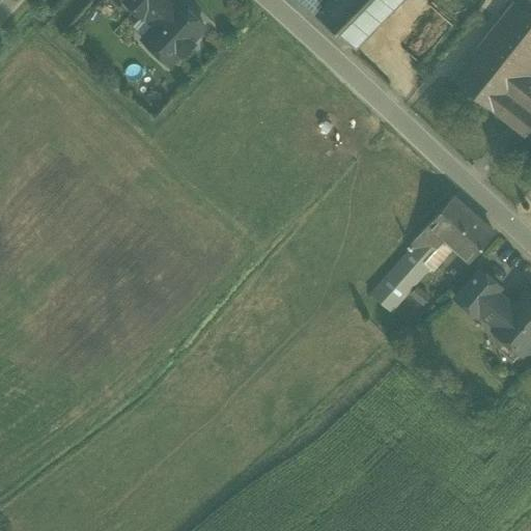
[(126,0),(124,2),(141,17),(156,0),(126,0)]
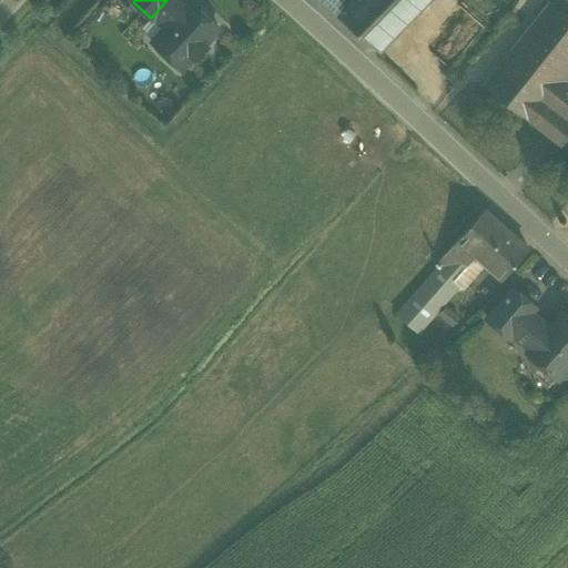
[(195,13),(181,0),(166,0),(151,18),(163,31),(152,42),(175,64),(186,53),(191,57),(198,57),(204,50),(203,43),(219,28),(199,10),(195,13)]
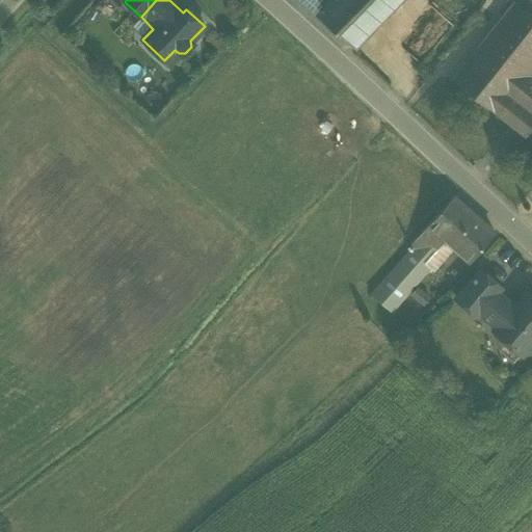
[(297,0),(315,15),(326,0),(297,0)]
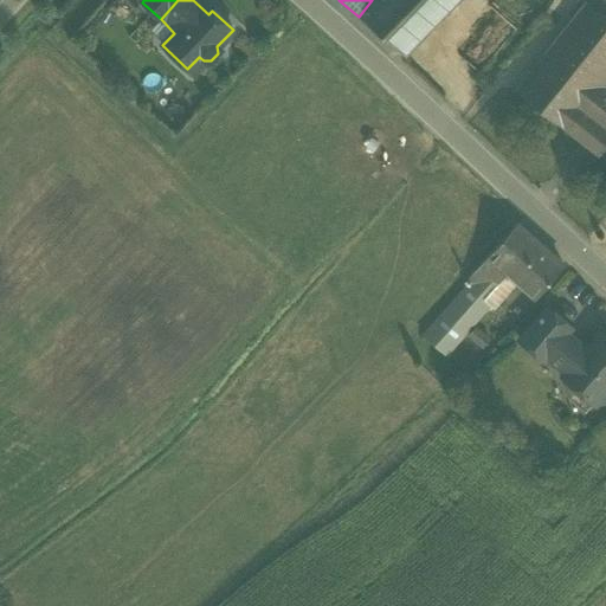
[(372,0),(359,17),(404,55),(457,0),(372,0)]
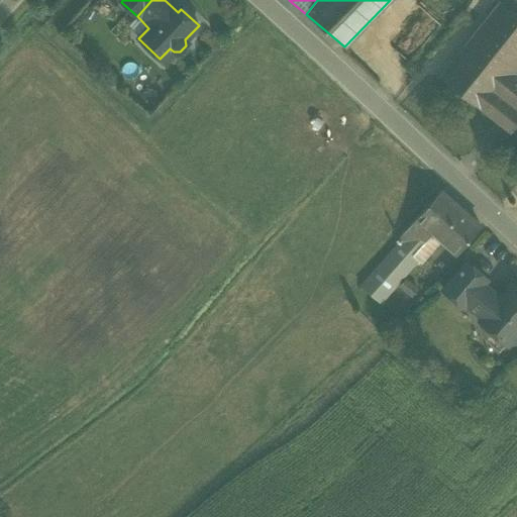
[(516,0),(501,0),(500,2),(513,12),(516,6),(516,0)]
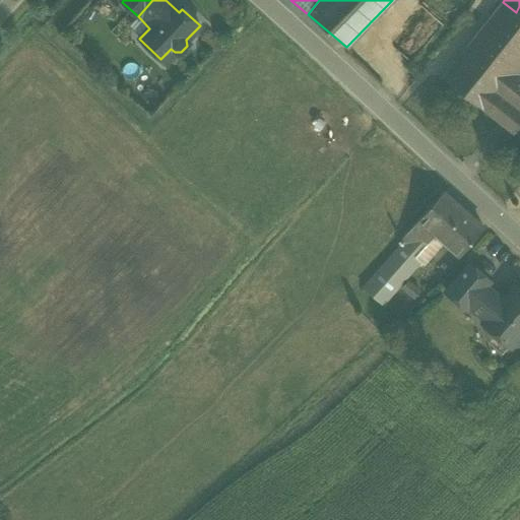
[(519,15),(516,12),(503,2),(442,78),(500,123),(519,98),(519,84),(512,79),(519,69),(519,15)]
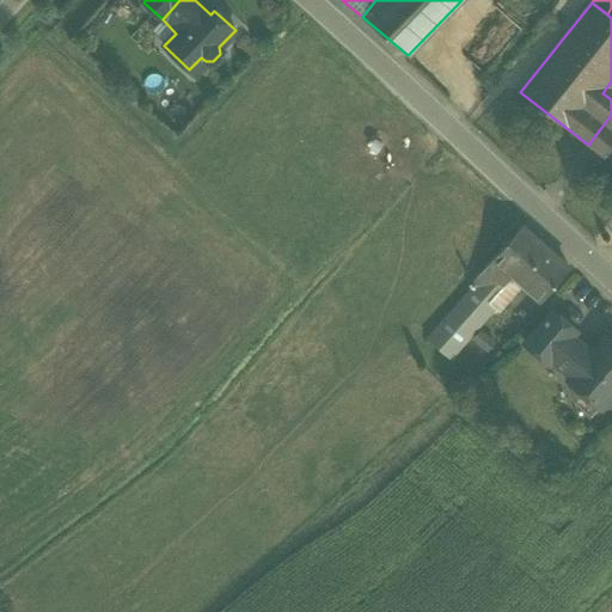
[(569,269),(520,226),(491,259),(510,276),(488,304),(495,310),(497,311),(520,285),(540,303),(569,269)]
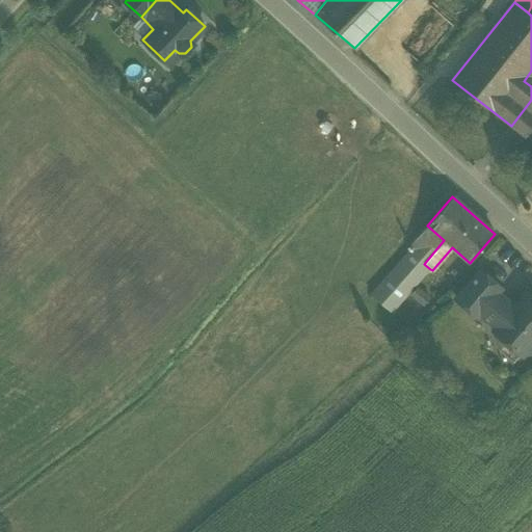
[(427,225),(407,248),(409,250),(424,264),(444,240),(427,225)]
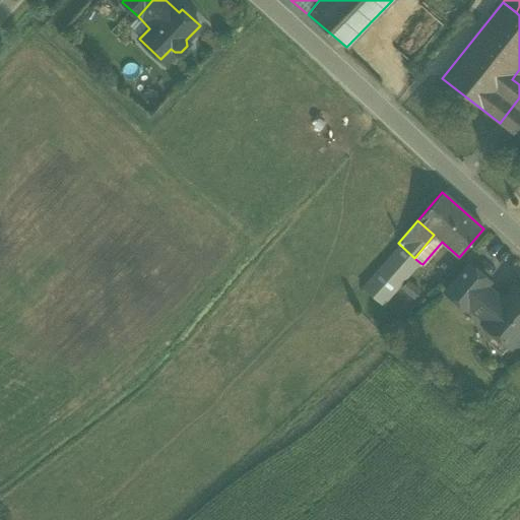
[(400,245),(341,312),(362,330),(420,263),(414,258),(400,245)]
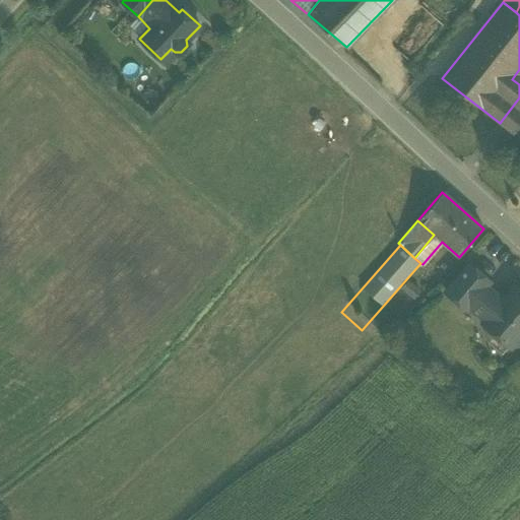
[(469,264),(446,291),(465,309),(468,306),(485,285),(490,281),(469,264)]
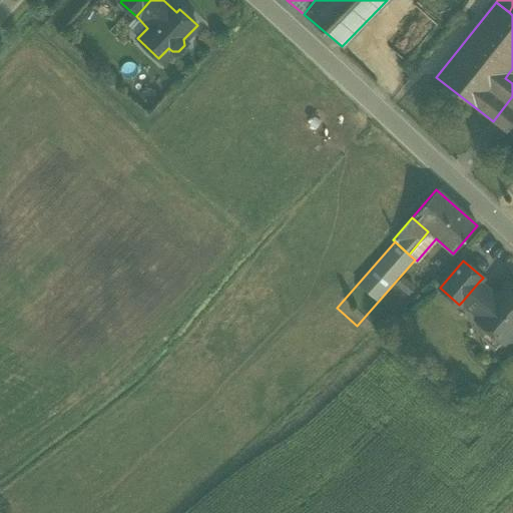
[(502,293),(497,298),(479,282),(462,302),(479,316),(476,319),(503,343),(506,340),(510,340),(512,336),(512,286),(508,282),(501,291),(501,293),(502,293)]
